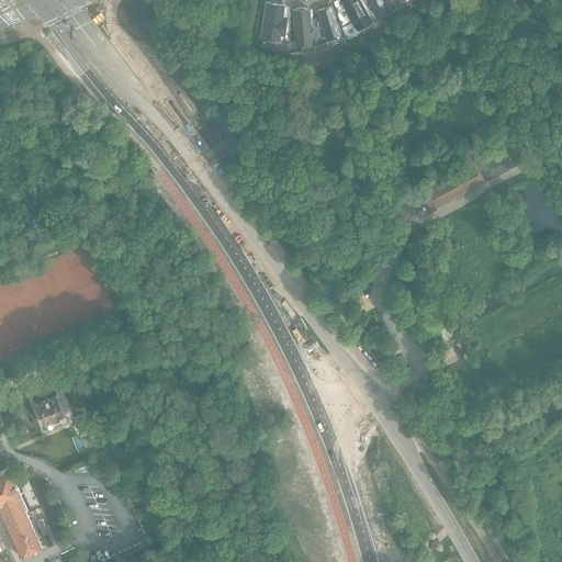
[(269,0),(263,36),(281,40),(287,3),(269,0)]
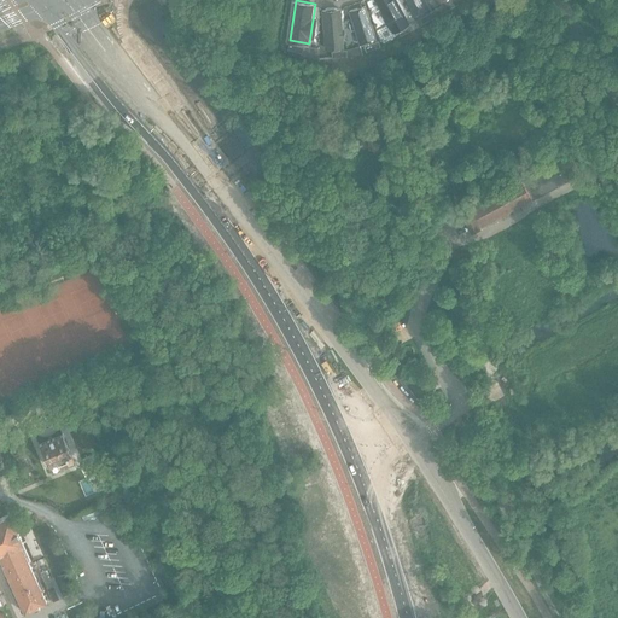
[(410,23),(397,0),(377,0),(394,31),(410,23)]
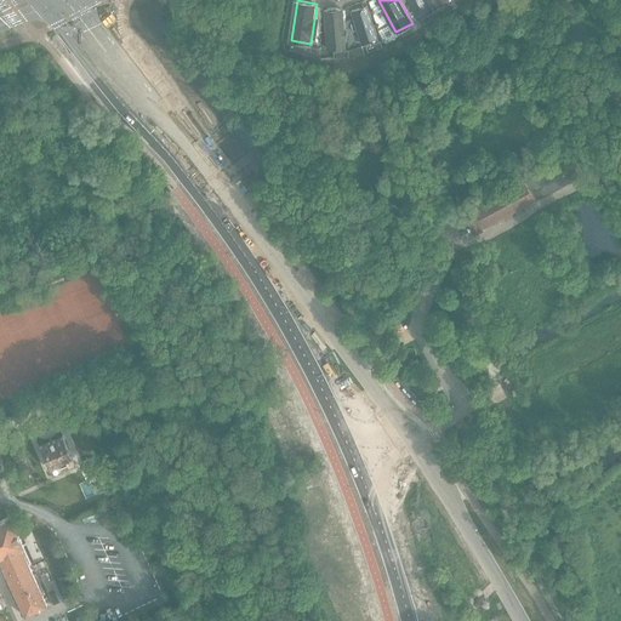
[(433,9),(427,0),(408,0),(417,17),(433,9)]
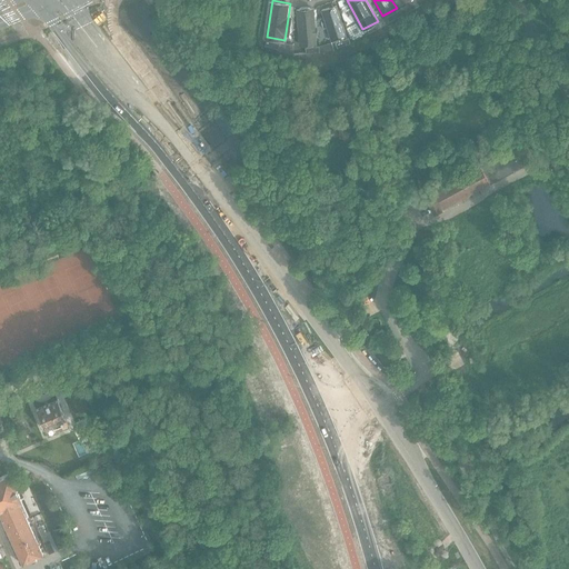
[(409,10),(421,3),(419,0),(416,0),(407,6),(409,10)]
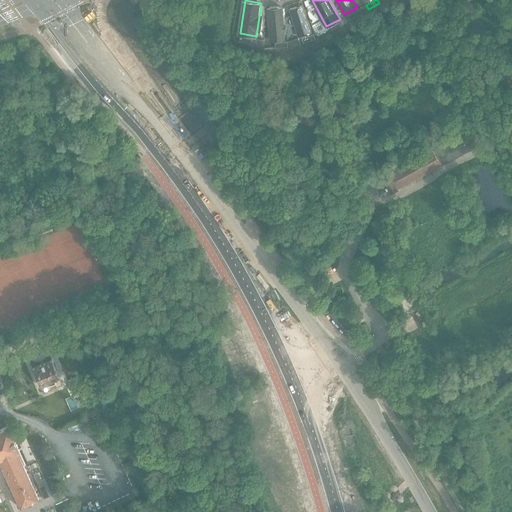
[(298,35),(311,30),(302,3),(288,7),(298,35)]
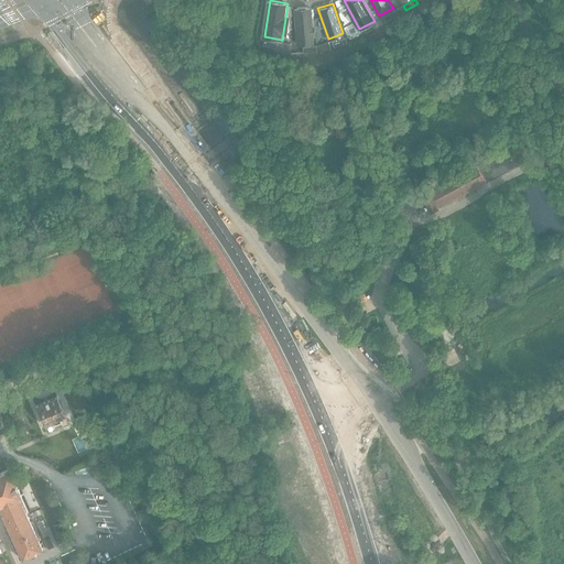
[(311,8),(291,9),(292,40),(311,40),(311,8)]
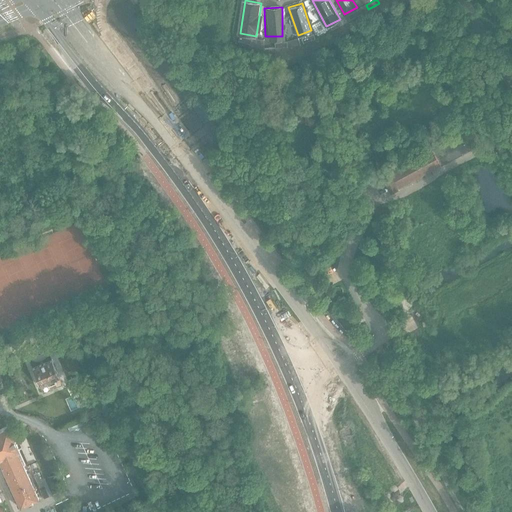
[(350,20),(361,14),(358,10),(348,16),(347,15),(340,19),(342,24),(346,22),(350,20)]
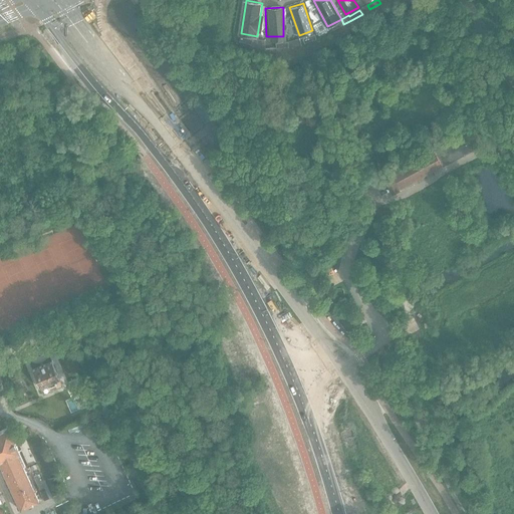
[(333,30),(343,24),(341,19),(330,25),(333,30)]
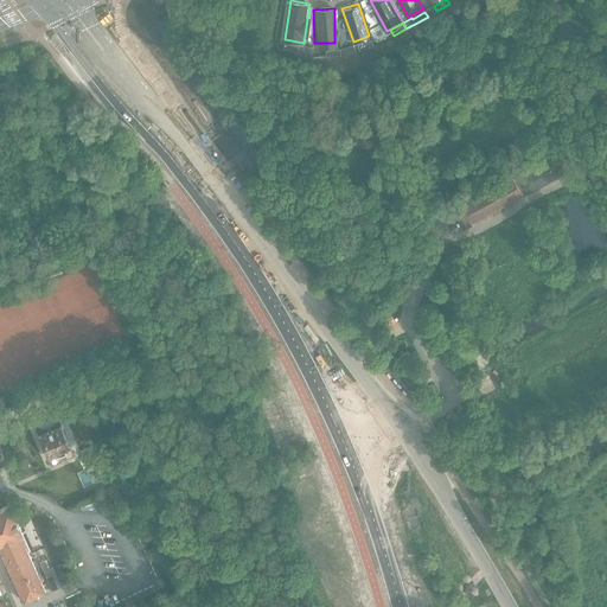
[(359,51),(374,46),(372,40),(358,45),(357,45),(340,50),(340,56),(346,55),(355,52),(359,51)]
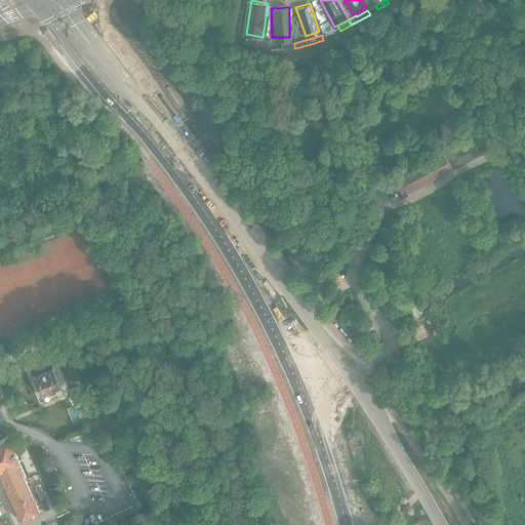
[(261,47),(263,40),(257,40),(245,37),(244,42),(256,45),(261,47)]
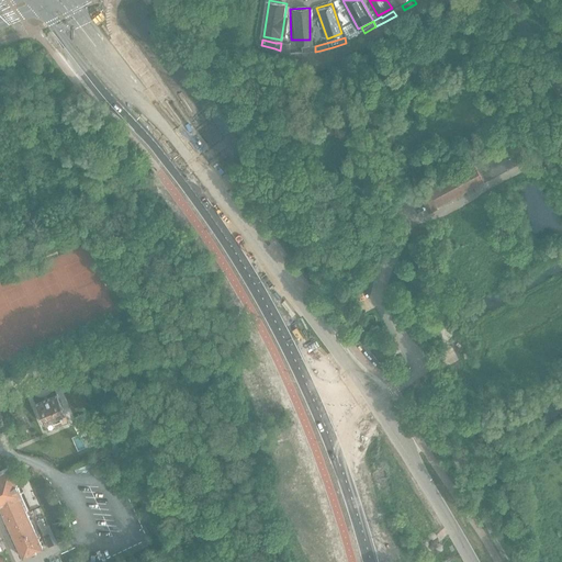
[(315,52),(315,46),(295,48),(294,43),(290,44),(289,44),(285,43),(281,43),(280,51),(290,54),(296,53),(302,53),(315,52)]
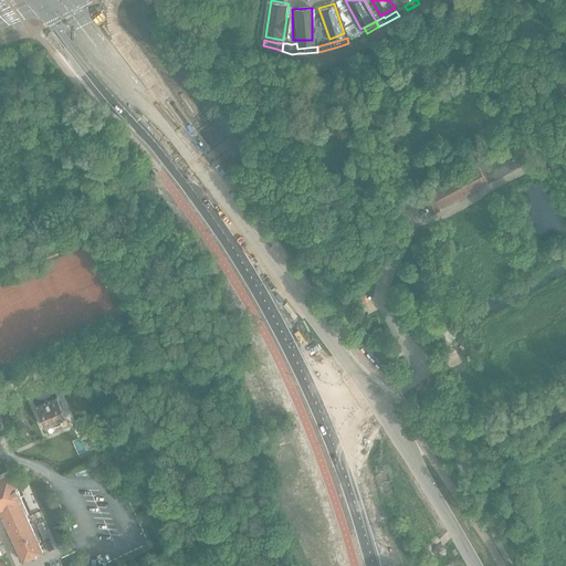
[(522,142),(503,152),(458,176),(467,194),(531,159),(522,142)]
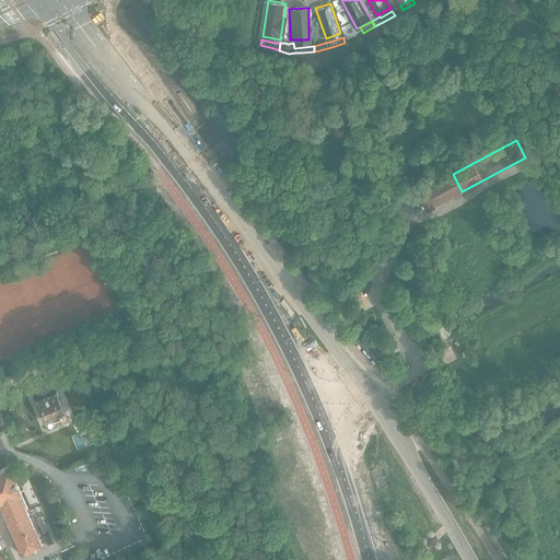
[(462,191),(453,174),(450,168),(441,174),(443,179),(430,187),(418,194),(427,210),(462,191)]
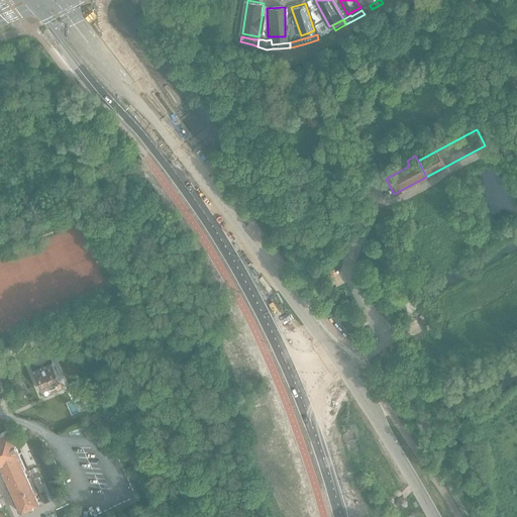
[(389,212),(386,208),(380,211),(383,216),(389,212)]
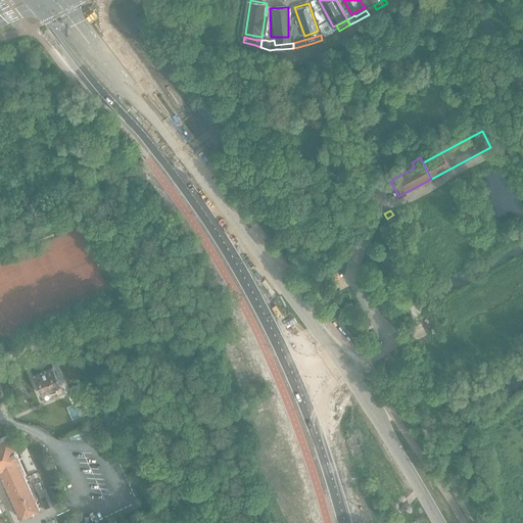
[(414,267),(419,265),(406,239),(400,241),(414,267)]
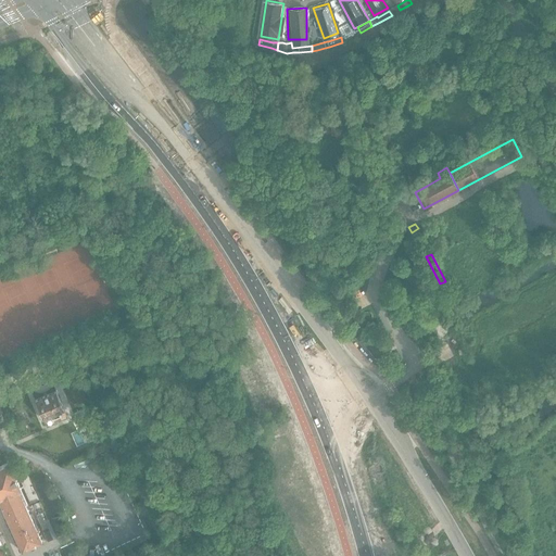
[(464,254),(453,261),(463,279),(474,274),(464,254)]
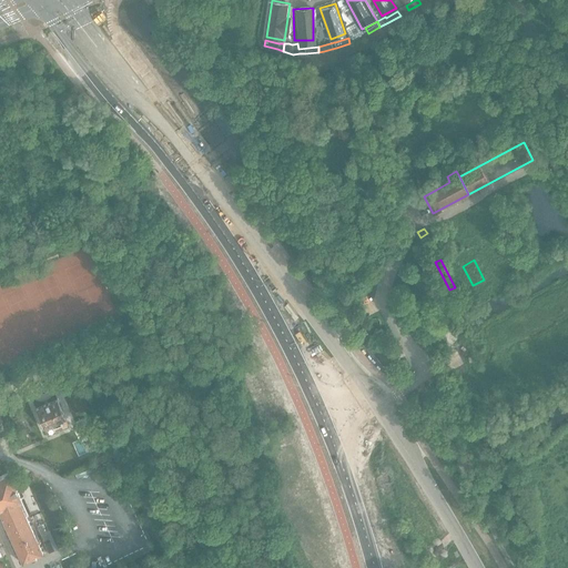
[(459,285),(455,287),(449,290),(455,302),(466,296),(459,285)]
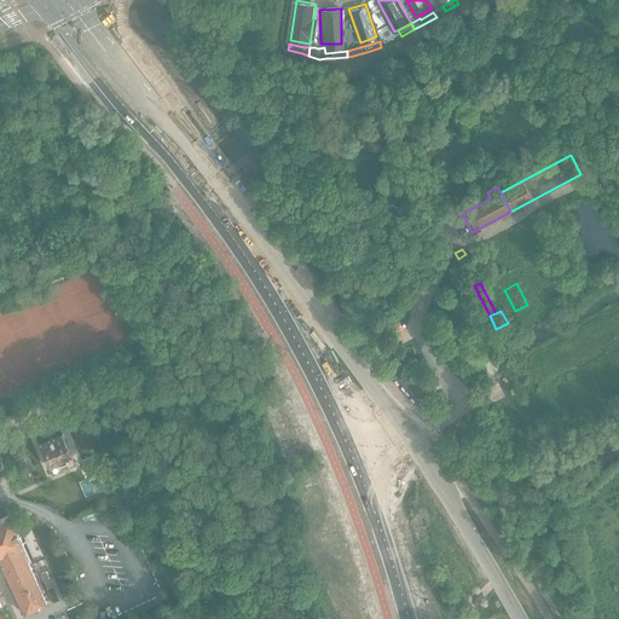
[(76,412),(71,414),(75,423),(80,421),(82,420),(79,411),(76,412)]
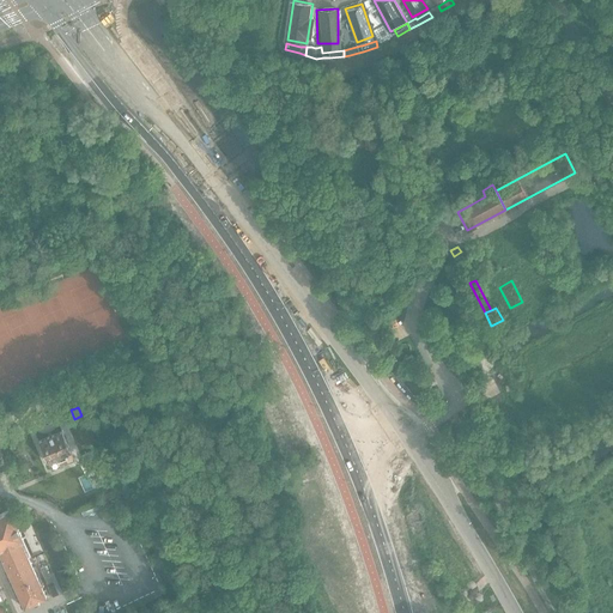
[(10,429),(16,442),(25,438),(19,424),(10,429)]
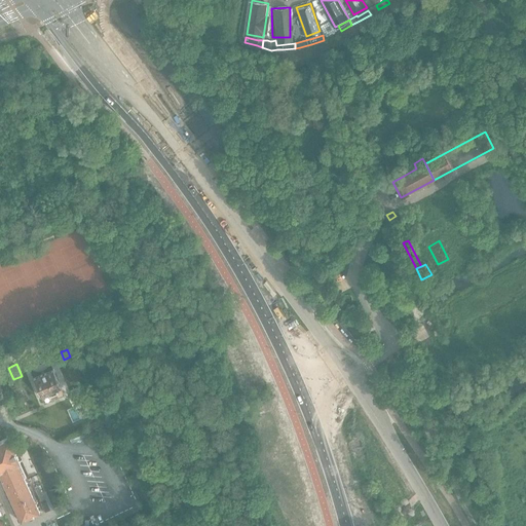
[(55,390),(61,388),(52,371),(33,379),(41,397),(48,393),(50,400),(59,397),(55,390)]
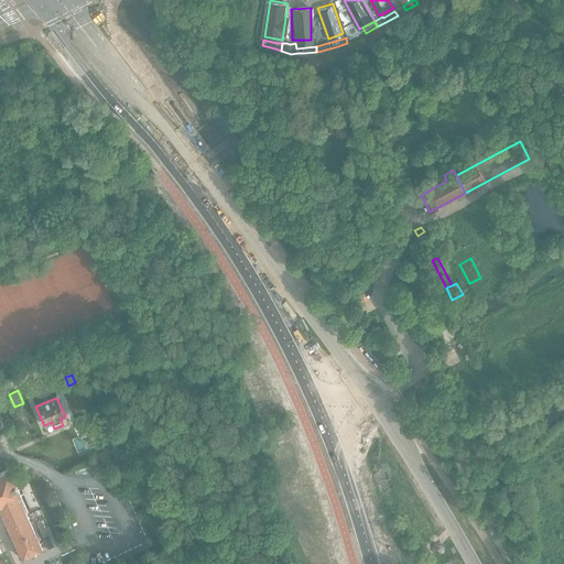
[(88,414),(75,420),(80,434),(94,429),(88,414)]
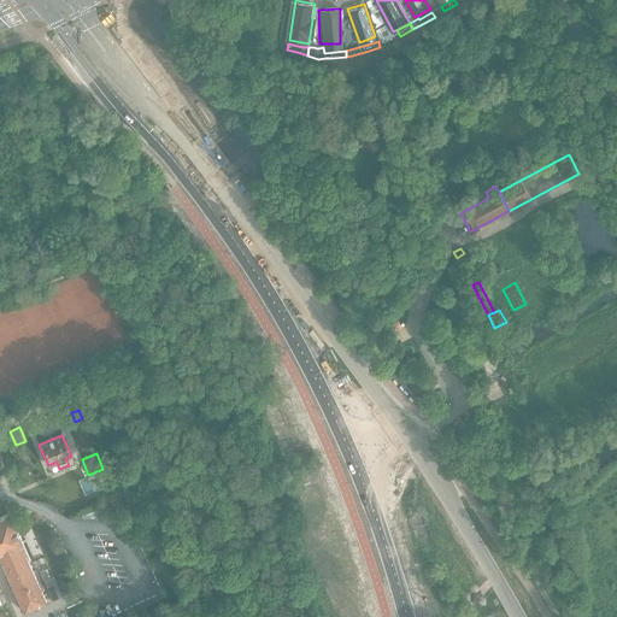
[(23,541),(10,513),(0,517),(0,558),(24,611),(46,601),(28,560),(30,559),(22,541),(23,541)]
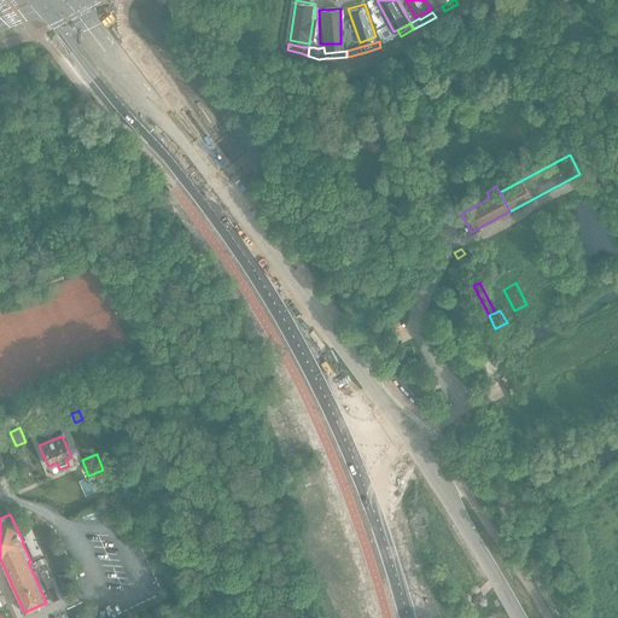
[(53,586),(46,588),(52,602),(59,599),(53,586)]
